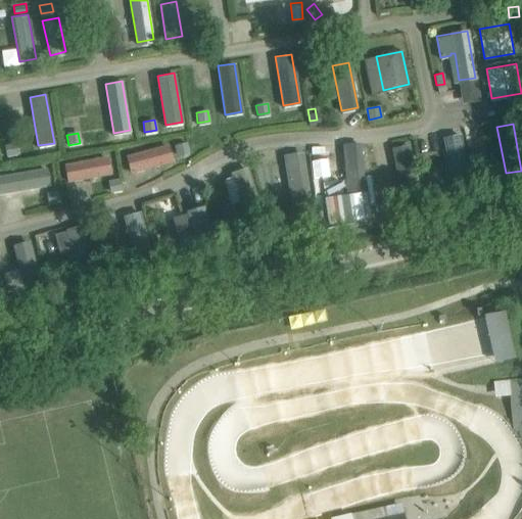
[(443,137),(453,185),(469,182),(460,133),(443,137)]
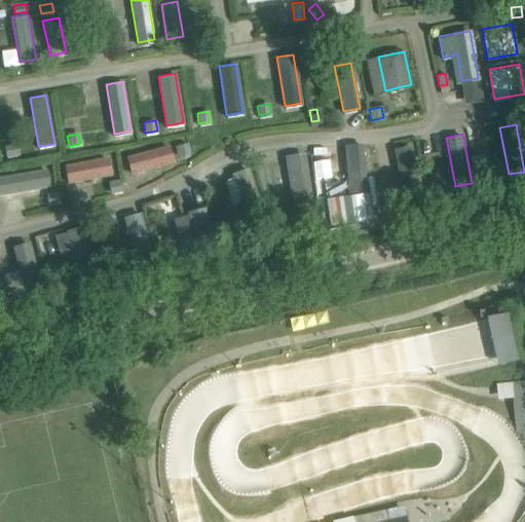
[(186,141),(175,144),(178,153),(189,150),(186,141)]
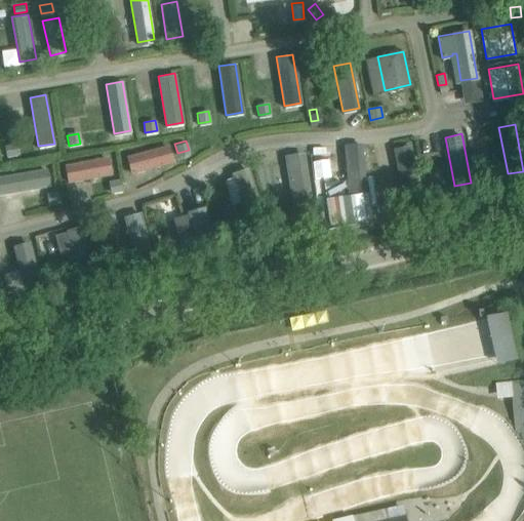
[(13,142),(4,144),(6,155),(15,153),(13,142)]
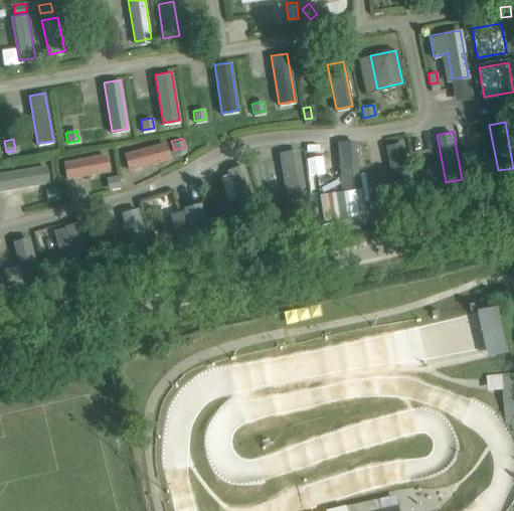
[(125,152),(129,168),(168,157),(164,142),(125,152)]
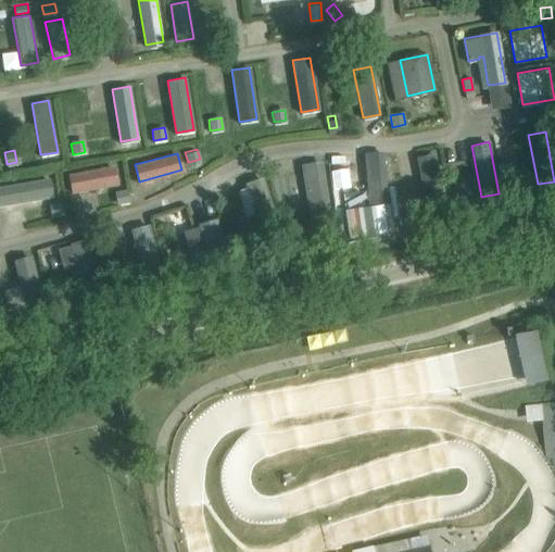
[(427,208),(444,204),(433,153),(417,157),(427,208)]
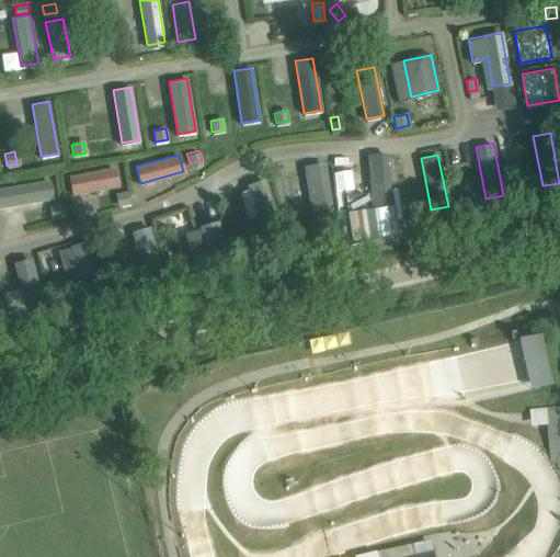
[(331,218),(323,163),(306,166),(313,220),(331,218)]
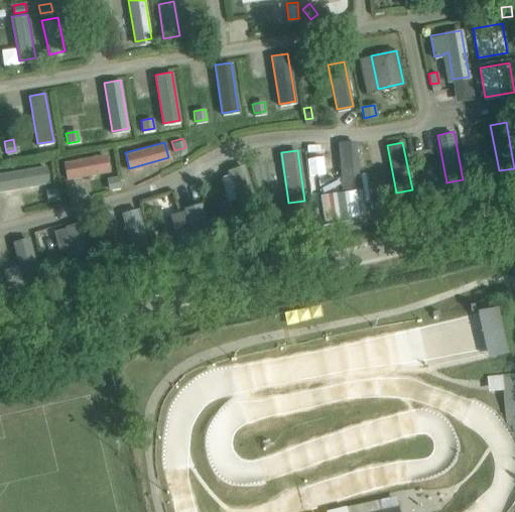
[(339,155),(345,199),(361,197),(355,152),(339,155)]
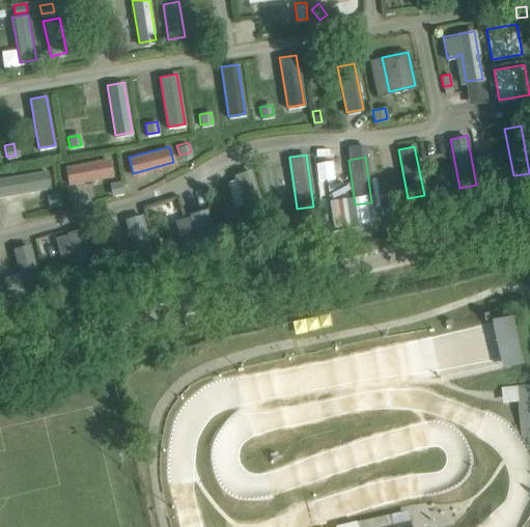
[(66,166),(70,183),(111,174),(108,158),(66,166)]
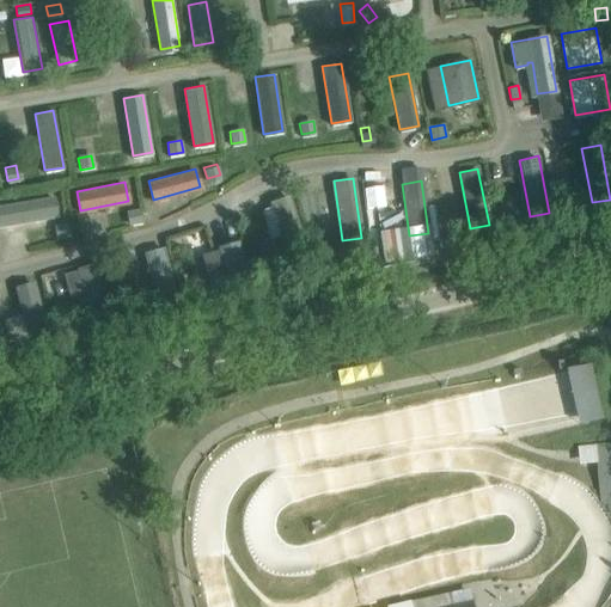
[(579,192),(564,195),(567,207),(581,204),(579,192)]
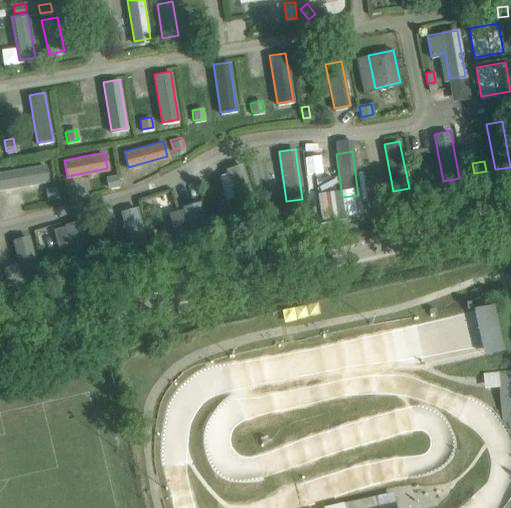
[(0,187),(47,179),(44,164),(0,171),(0,187)]
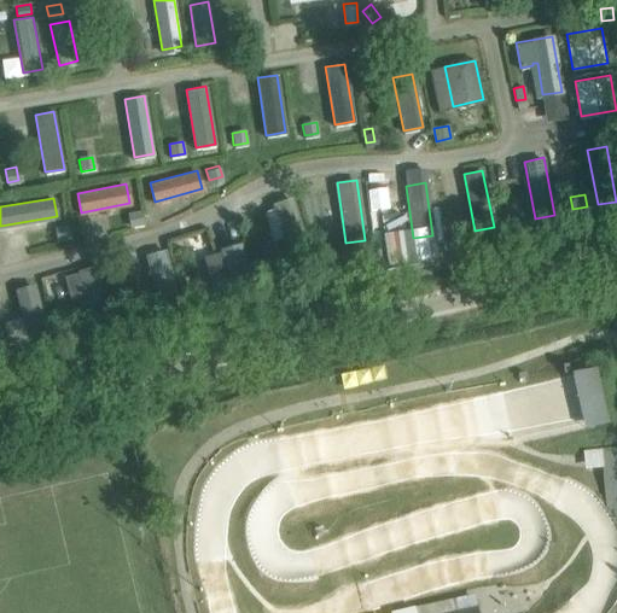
[(309,254),(292,198),(273,204),(291,260),(309,254)]
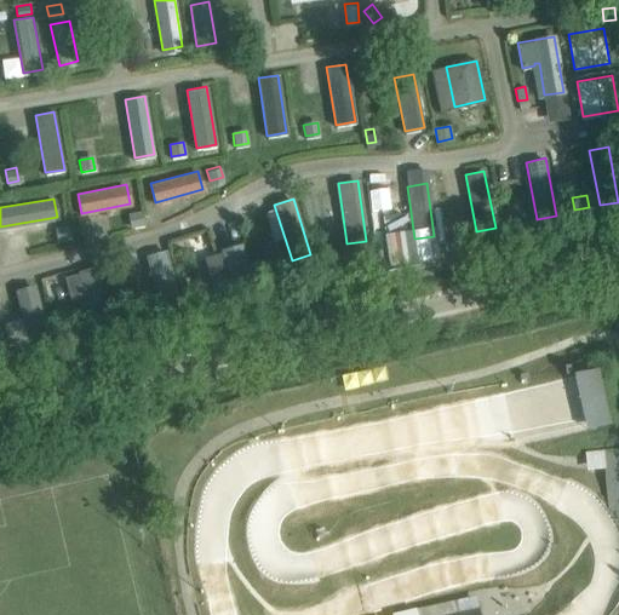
[(142,210),(131,212),(133,225),(144,224),(142,210)]
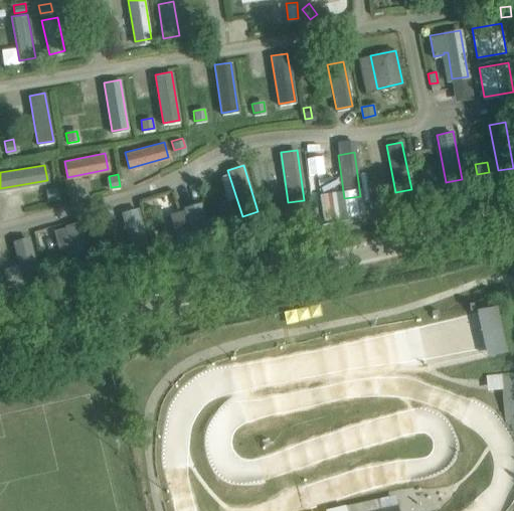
[(436,182),(424,184),(426,193),(438,191),(436,182)]
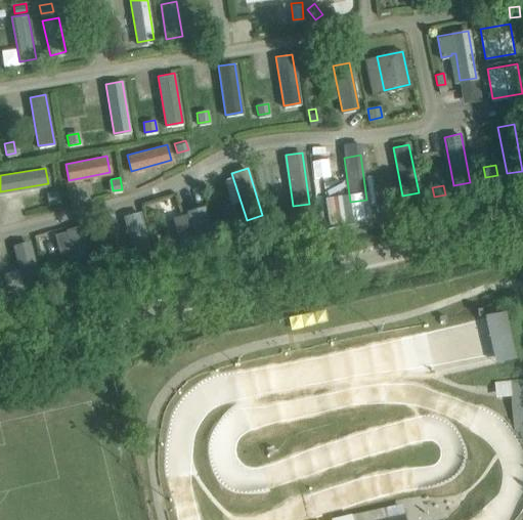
[(57,189),(48,190),(50,203),(59,201),(57,189)]
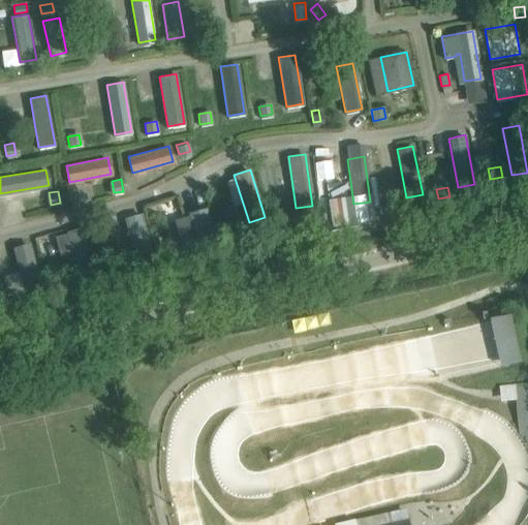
[(395,198),(383,201),(384,210),(396,208),(395,198)]
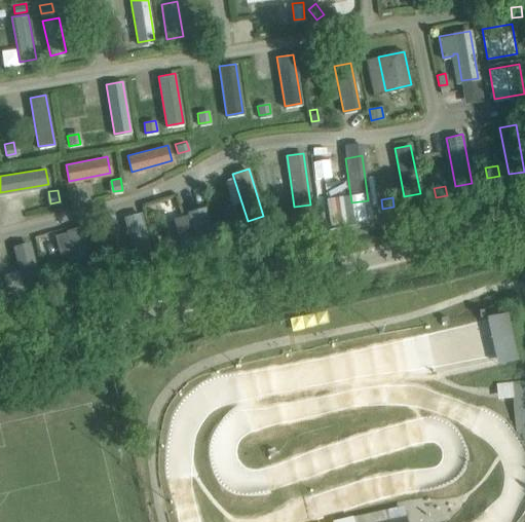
[(364,203),(351,204),(353,219),(366,218),(364,203)]
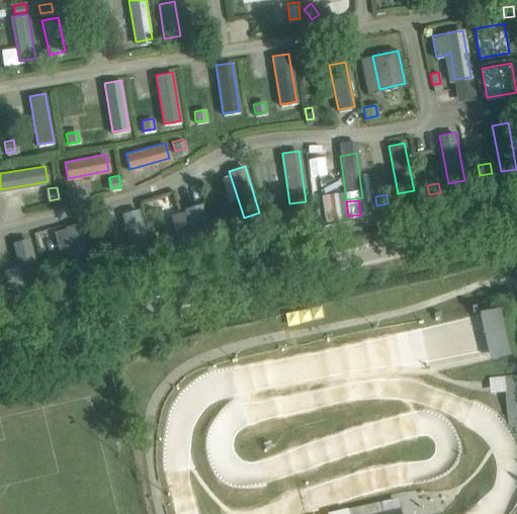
[(200,205),(185,209),(192,232),(176,236),(180,251),(211,242),(200,205)]
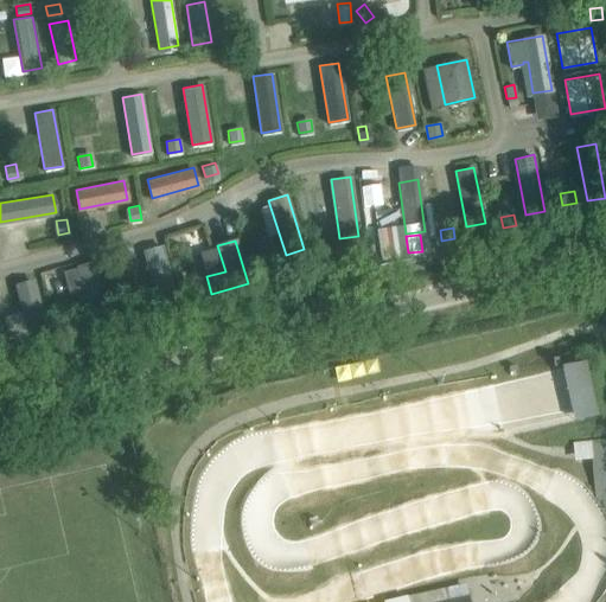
[(349,241),(340,242),(342,254),(350,251),(349,241)]
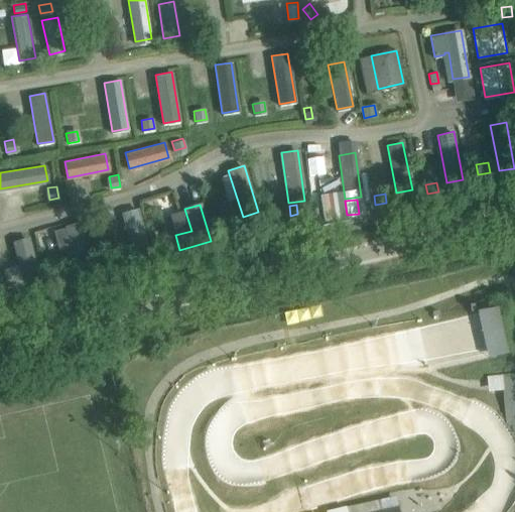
[(133,255),(149,250),(137,208),(122,212),(133,255)]
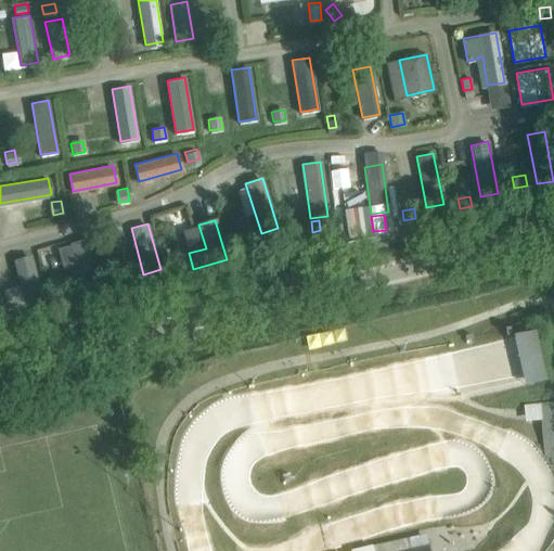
[(271,233),(263,235),(267,247),(274,245),(271,233)]
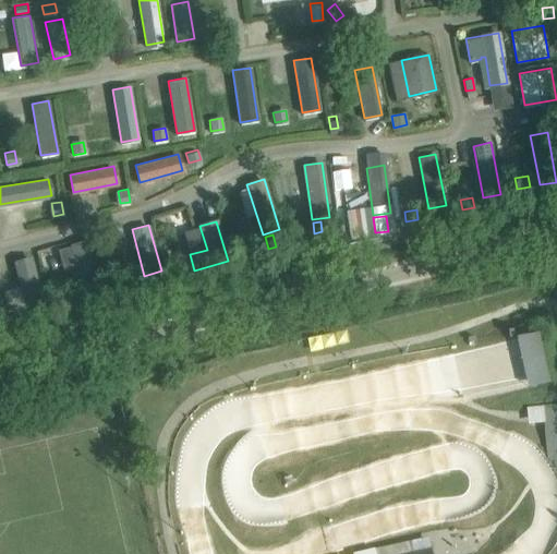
[(83,291),(99,287),(87,240),(70,244),(83,291)]
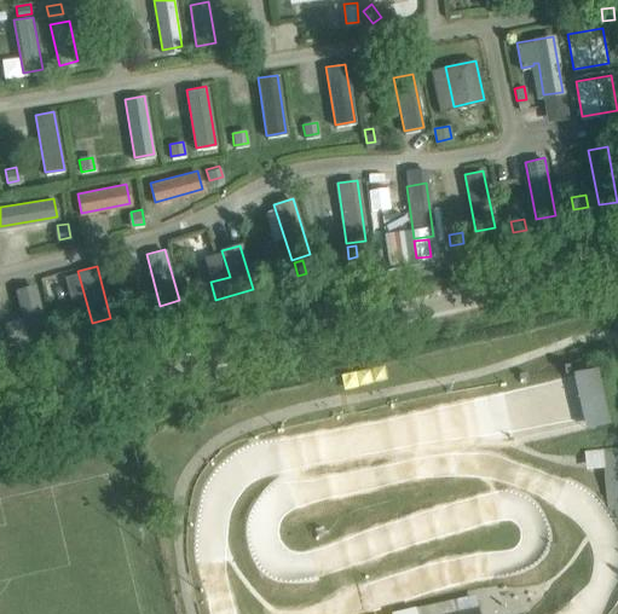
[(4,323),(0,323),(0,337),(7,336),(9,340),(45,331),(34,287),(17,290),(23,318),(4,323)]
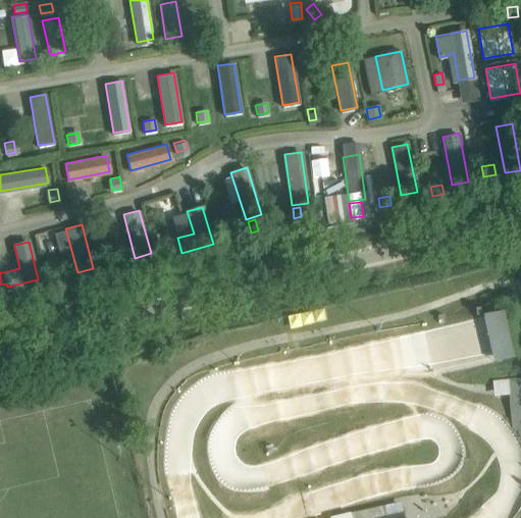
[(168,245),(159,247),(161,257),(170,255),(175,254),(173,242),(168,243),(168,245)]
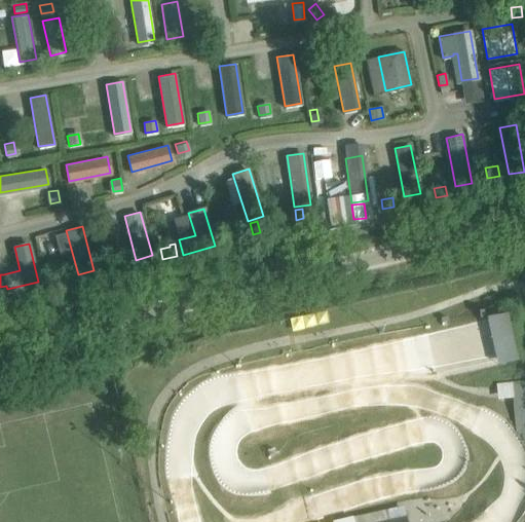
[(120,256),(103,261),(106,272),(123,267),(120,256)]
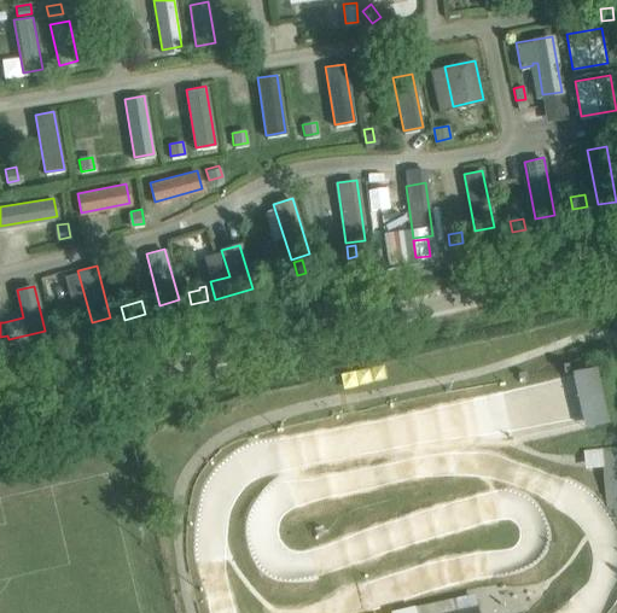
[(73,321),(57,326),(59,337),(75,332),(73,321)]
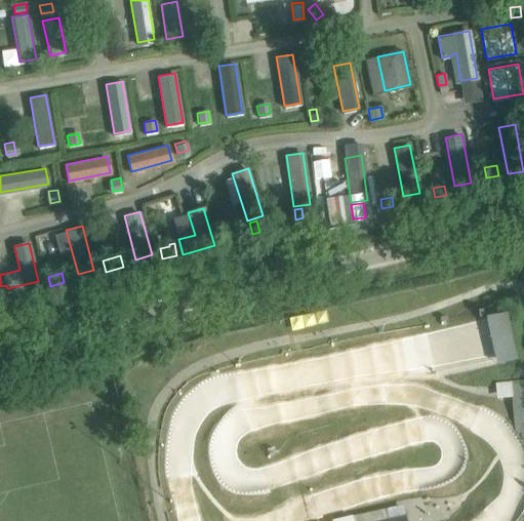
[(493,314),(504,361),(523,357),(523,356),(514,309),(493,314)]
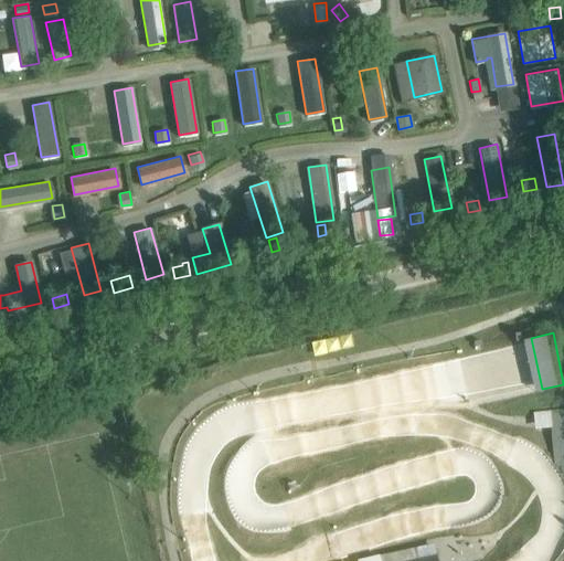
[(514,341),(518,371),(527,370),(525,362),(533,361),(530,339),(514,341)]
